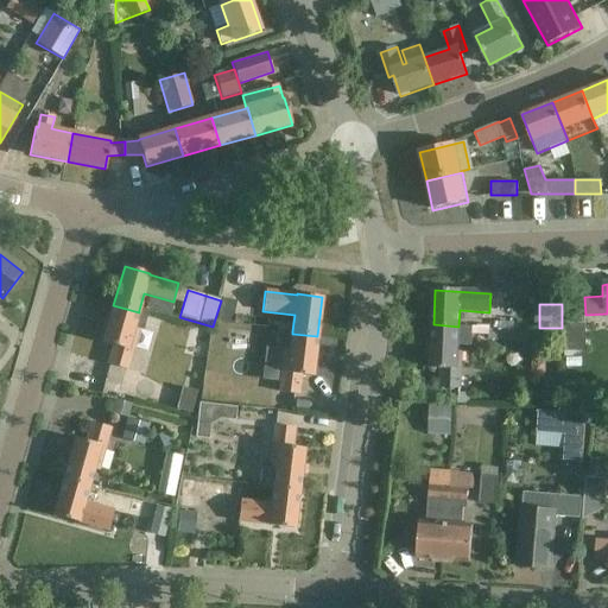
[(113,305),(102,343),(114,347),(108,365),(127,371),(139,330),(143,331),(149,312),(139,310),(139,312),(113,305)]
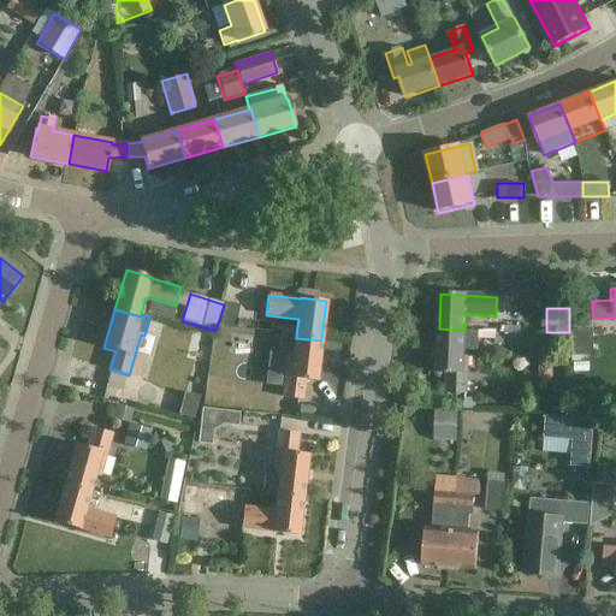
[(480,331),(465,331),(439,329),(436,374),(449,375),(448,395),(467,395),(469,350),(479,350),(480,331)]
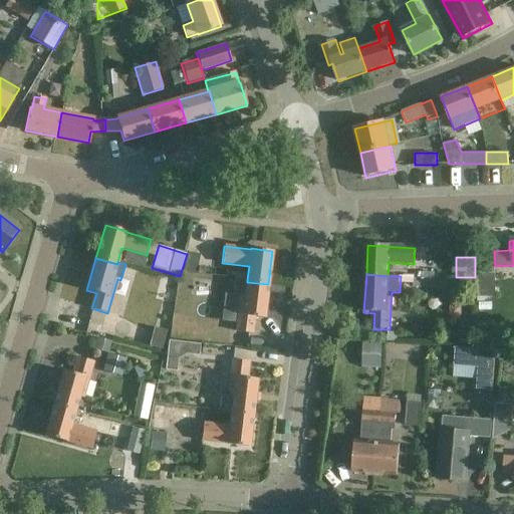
[(495,296),(495,274),(477,275),(477,296),(495,296)]
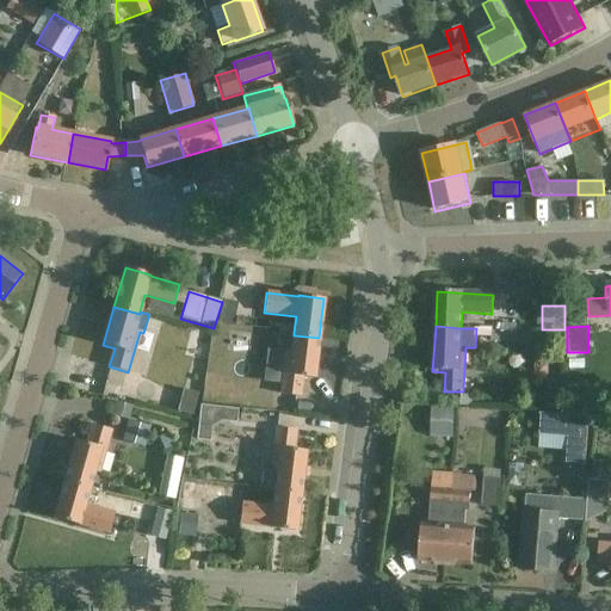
[(520,331),(492,329),(491,343),(530,344),(531,333),(520,333),(520,331)]
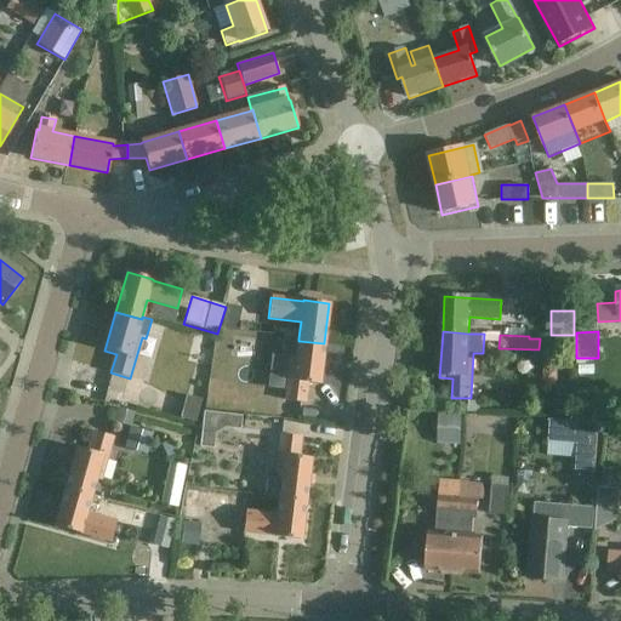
[(208,363),(211,339),(193,336),(191,362),(208,363)]
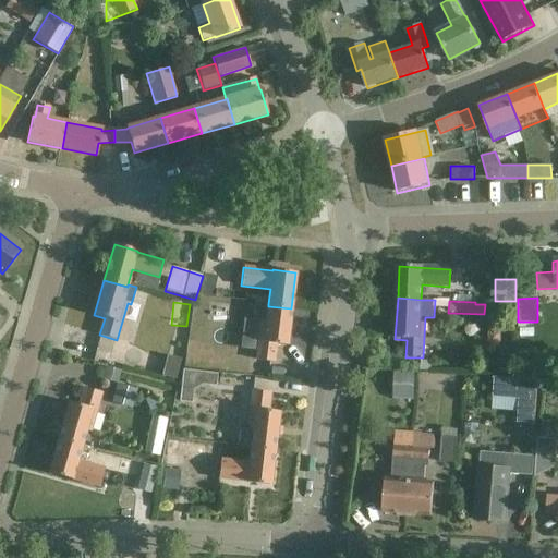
[(256,304),(254,318),(262,319),(256,360),(274,362),(276,344),(287,346),(291,308),(268,306),(256,304)]
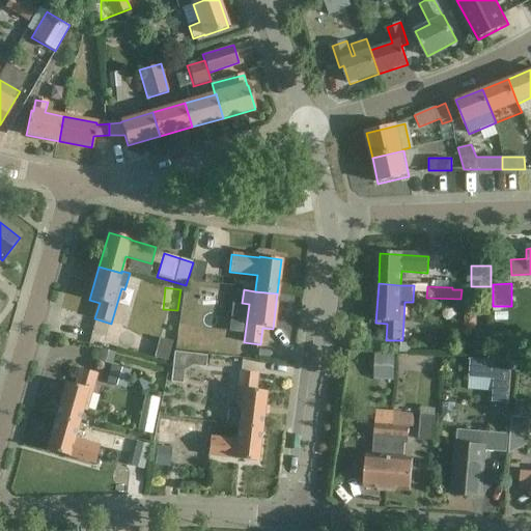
[(493,334),(477,334),(477,337),(473,337),(473,351),(476,351),(476,357),(492,357),(493,334)]
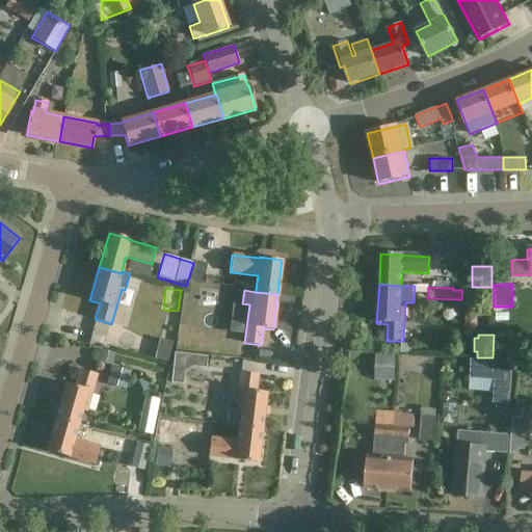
[(159,339),(154,358),(168,362),(173,343),(159,339)]
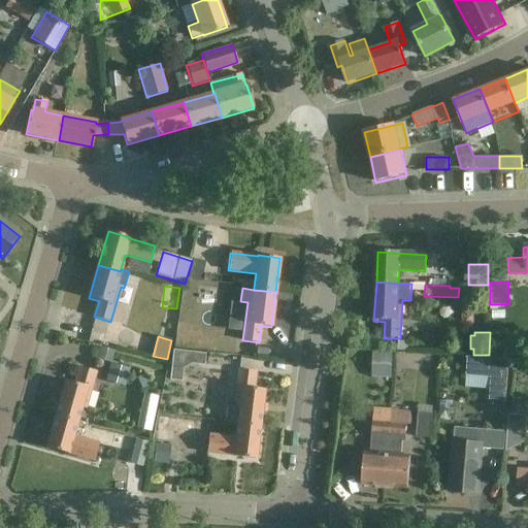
[(203,364),(204,353),(190,352),(189,363),(191,362),(203,364)]
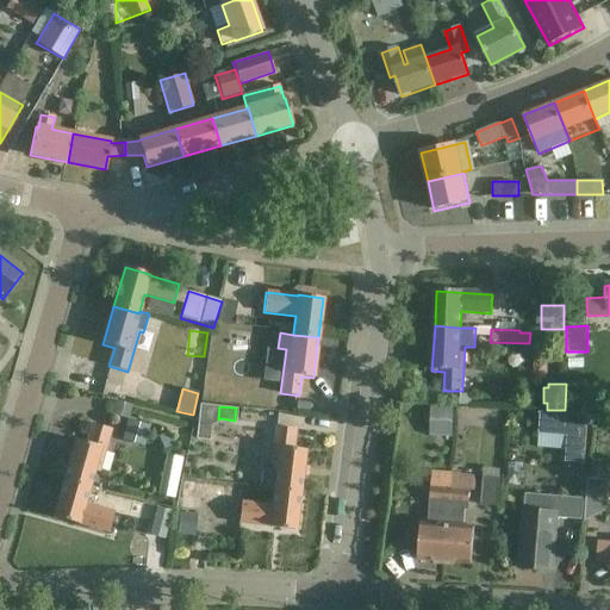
[(454,408),(431,406),(430,436),(452,437),(454,408)]
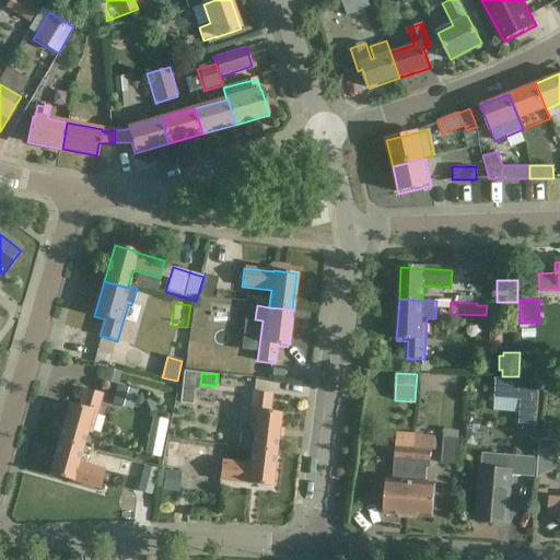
[(536,427),(539,382),(494,378),(494,380),(496,380),(494,398),(521,400),(518,424),(535,426),(535,427),(536,427)]
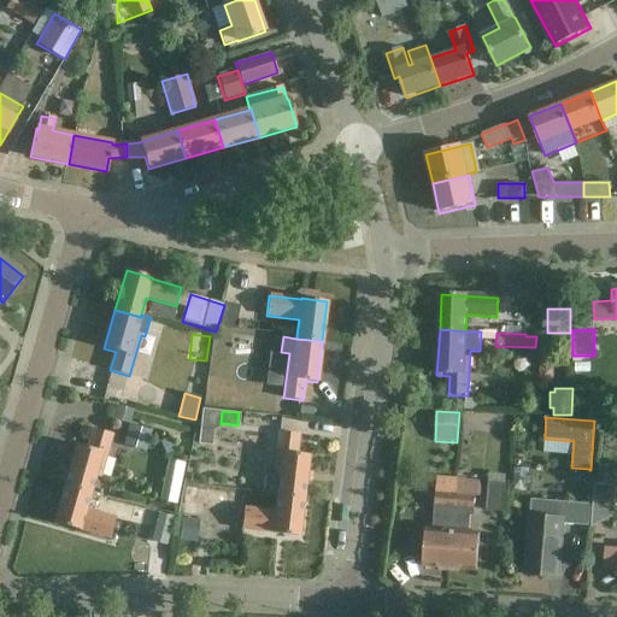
[(506,425),(506,418),(464,419),(464,428),(506,425)]
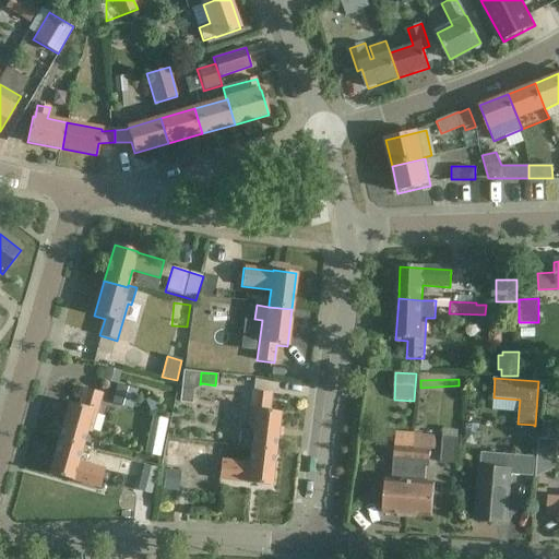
[(138,390),(117,384),(111,405),(132,411),(138,390)]
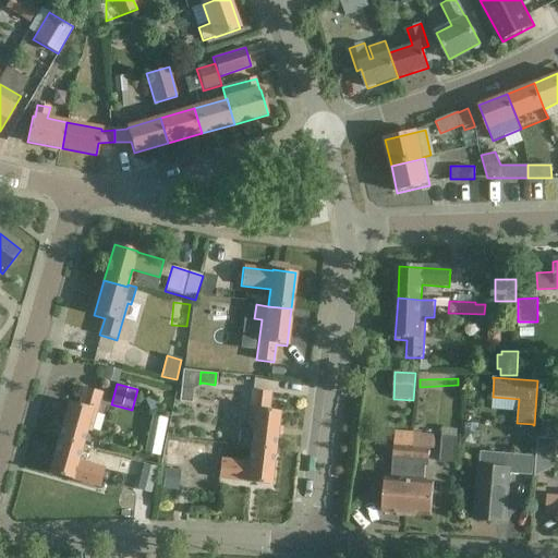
[(190,402),(192,388),(180,387),(179,400),(190,402)]
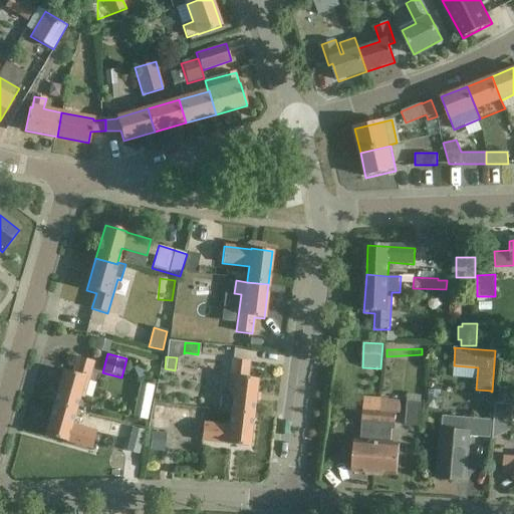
[(54,404),(75,410),(78,397),(82,398),(93,361),(78,357),(73,373),(63,371),(54,404)]
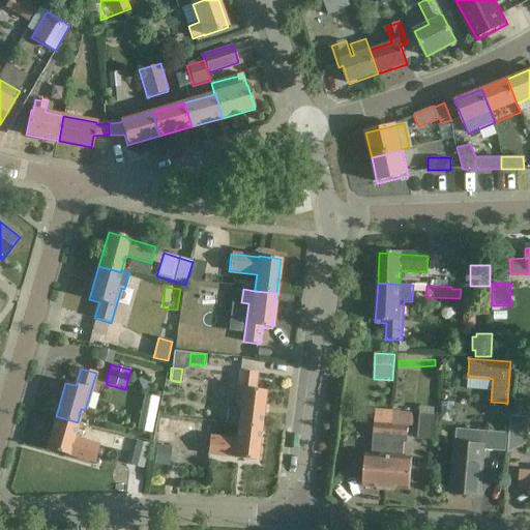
[(228,407),(226,422),(238,424),(238,423),(260,425),(265,391),(255,389),(257,374),(240,372),(236,408),(228,407)]
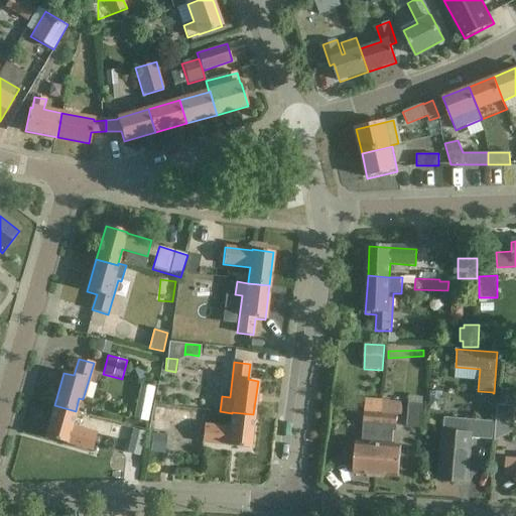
[(220,383),(221,364),(194,363),(192,382),(220,383)]
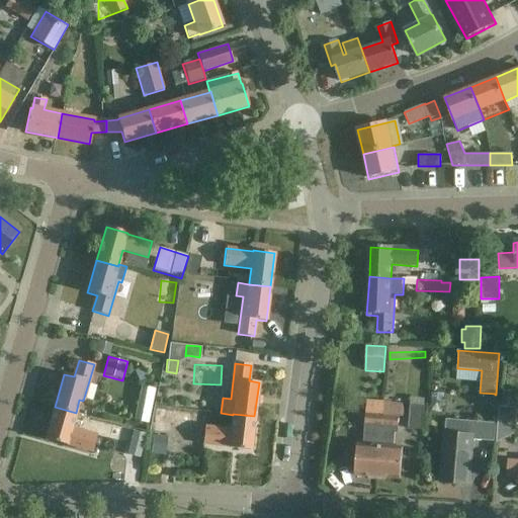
[(134,419),(148,421),(153,389),(139,386),(134,419)]
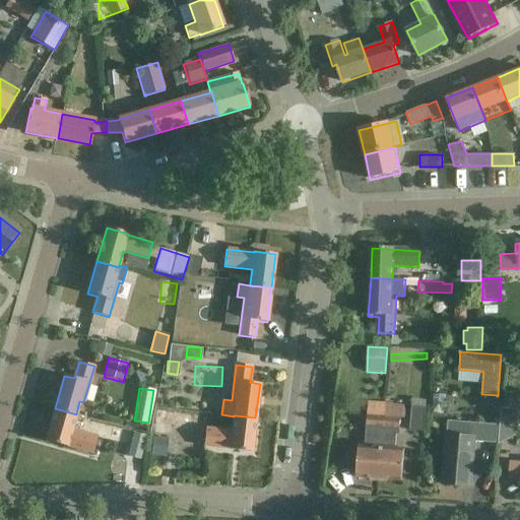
[(427,399),(411,398),(409,431),(425,432),(427,399)]
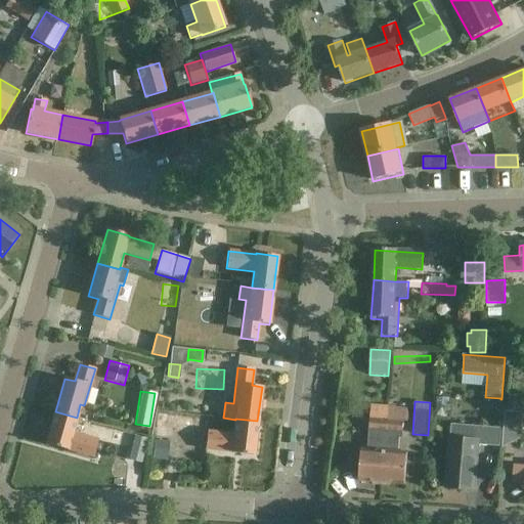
[(383,483),(388,408),(372,407),(368,451),(361,450),(359,482),(383,483)]
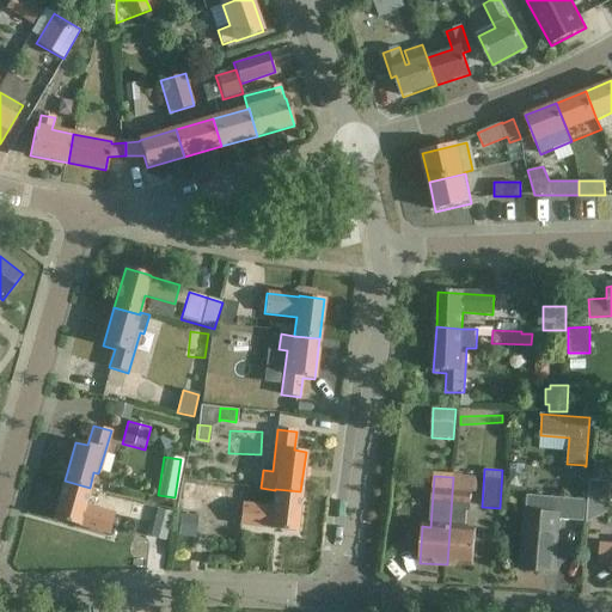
[(453,477),(447,564),(472,567),(476,531),(466,530),(467,513),(471,514),(472,494),(478,494),(479,479),(453,477)]
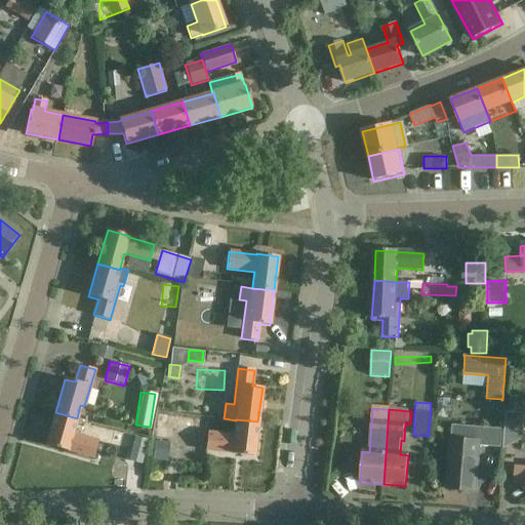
[(72,435),(77,418),(55,412),(45,446),(67,452),(68,450),(93,458),(97,442),(72,435)]
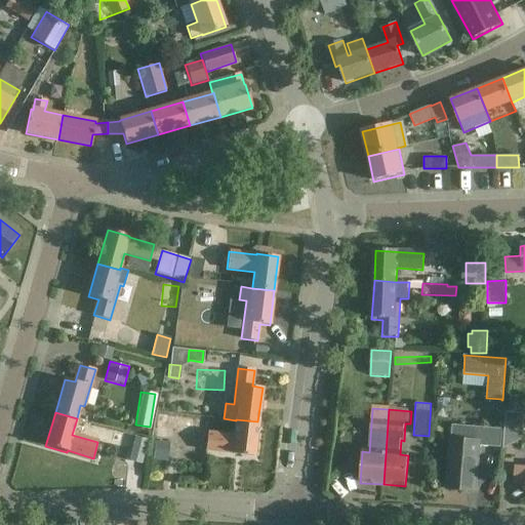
[(505,429),(505,435),(523,436),(524,413),(506,412),(505,429)]
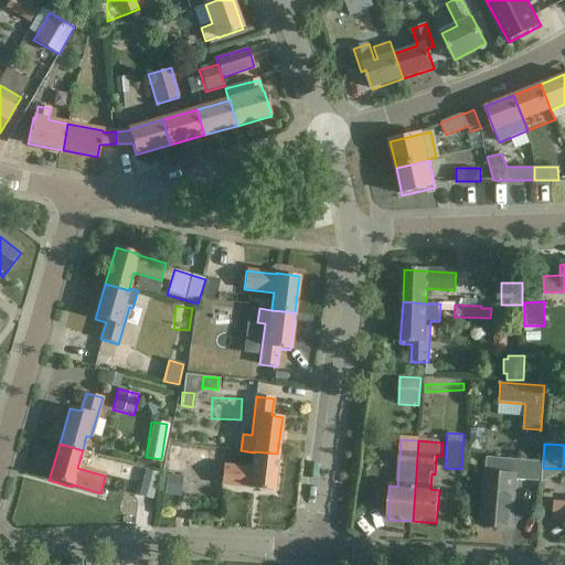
[(172,448),(168,491),(181,493),(185,449),(172,448)]
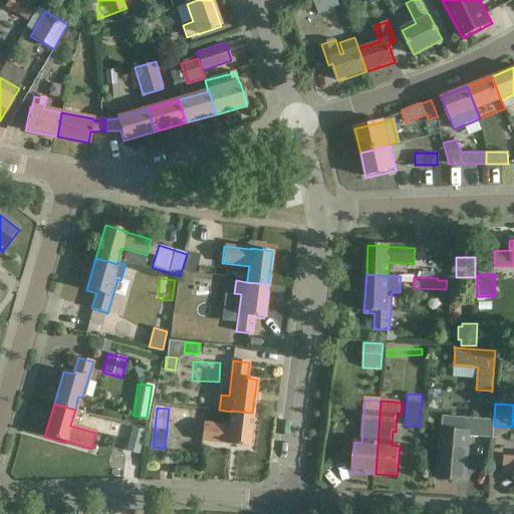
[(169,409),(168,421),(192,424),(193,412),(169,409)]
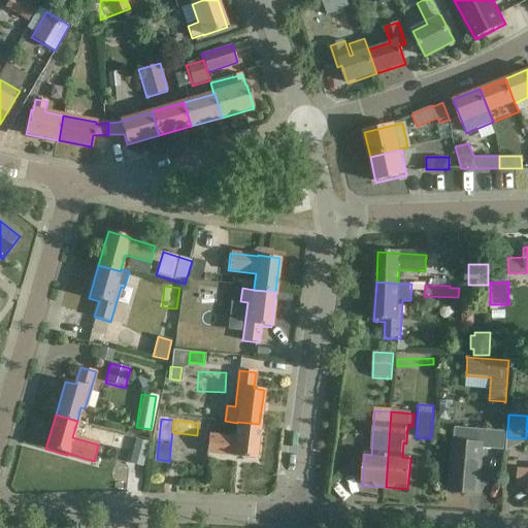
[(259,424),(237,422),(237,423),(235,438),(208,435),(206,452),(233,455),(233,456),(255,459),(259,424)]
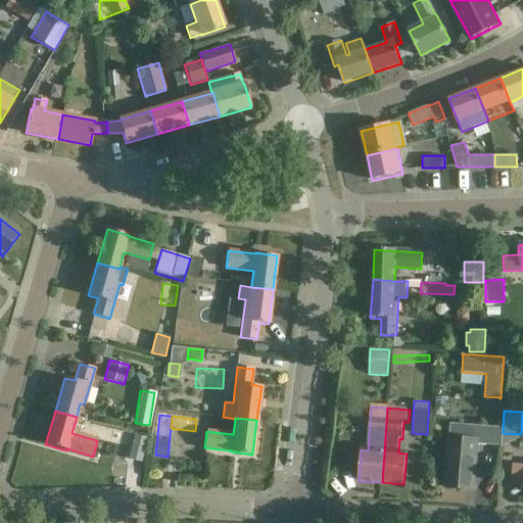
[(450,424),(445,487),(474,490),(478,444),(486,444),(488,427),(450,424)]
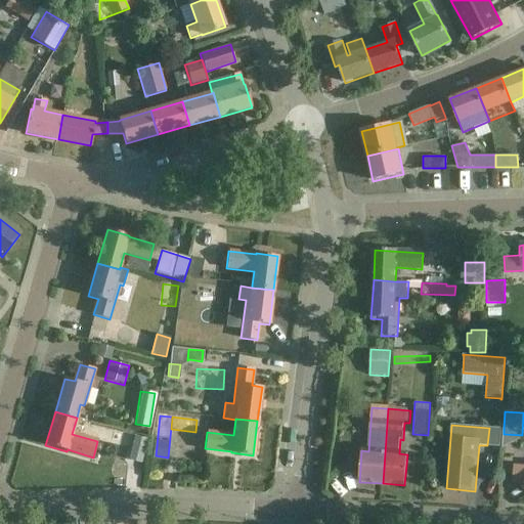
[(523,467),(514,466),(513,482),(523,482),(523,467)]
